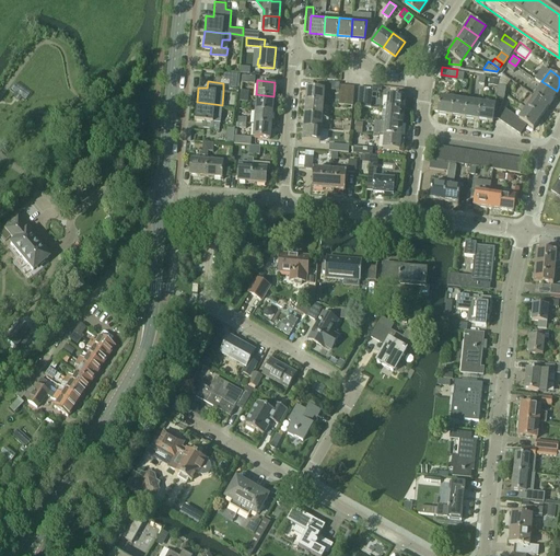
[(541,81),(534,93),(549,103),(557,91),(541,81)]
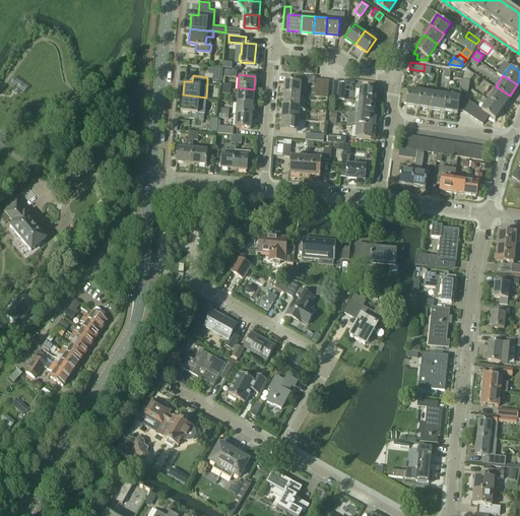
[(461,80),(469,85),(470,77),(462,76),(461,80)]
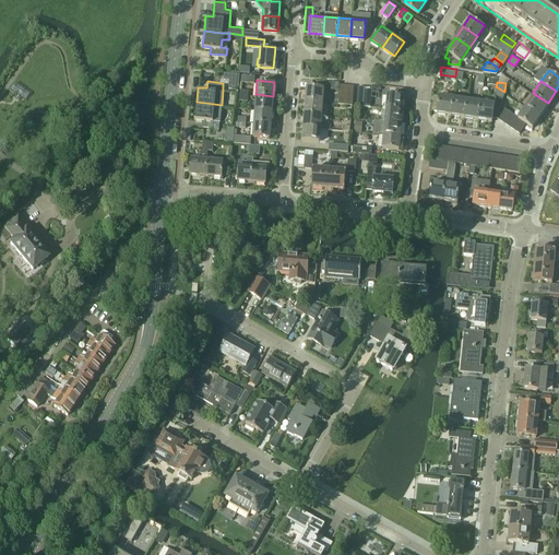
[(357,84),(356,103),(363,104),(364,97),(365,84),(357,84)]
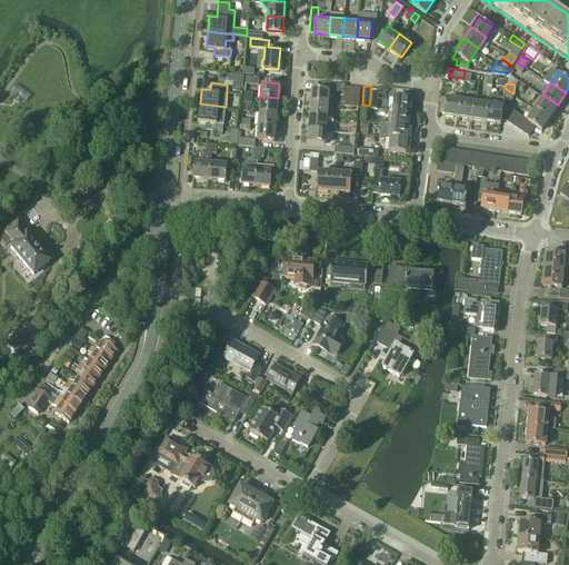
[(370,99),(369,106),(377,106),(378,87),(371,86),(370,99)]
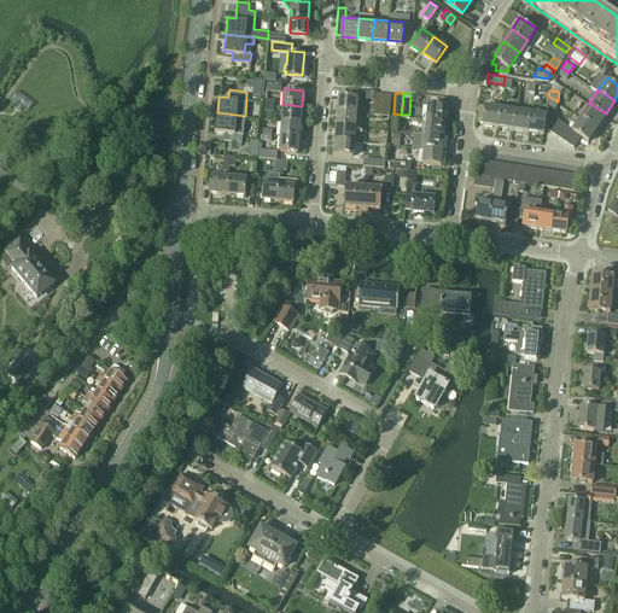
[(339,94),(338,109),(357,110),(359,95),(339,94)]
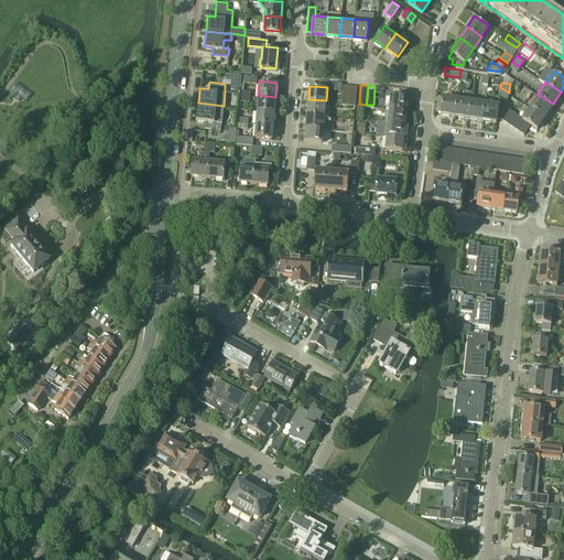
[(390,94),(389,107),(407,108),(408,95),(390,94)]
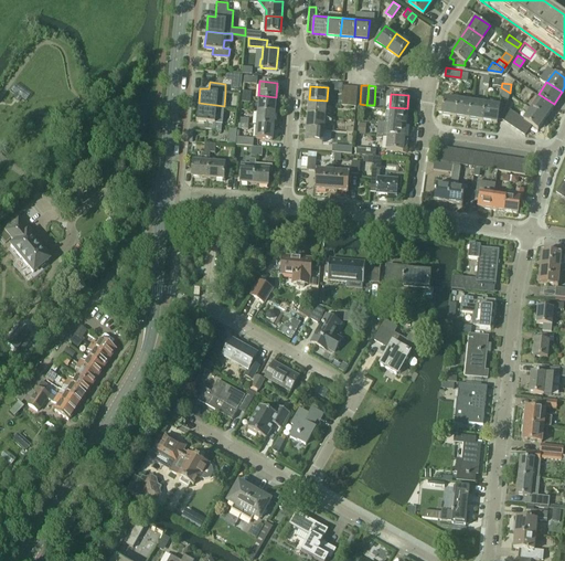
[(441,112),(454,114),(458,96),(445,94),(441,112)]
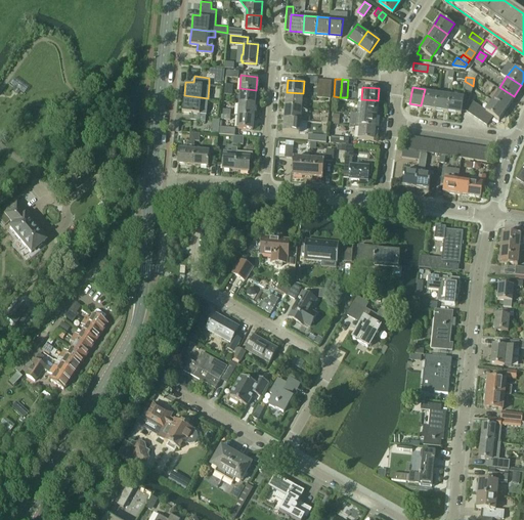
[(499,87),(492,97),(507,106),(514,96),(499,87)]
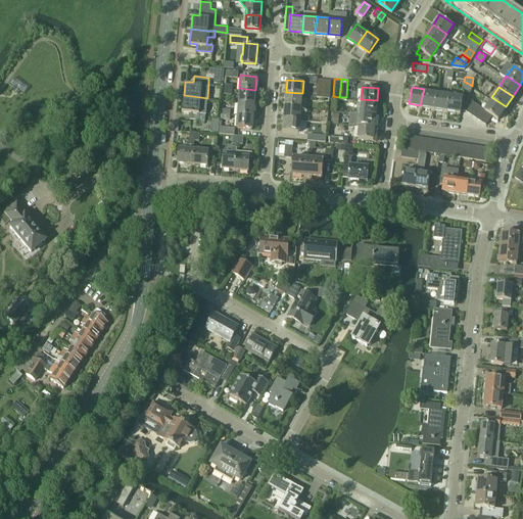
[(239,88),(238,100),(254,102),(255,90),(239,88)]
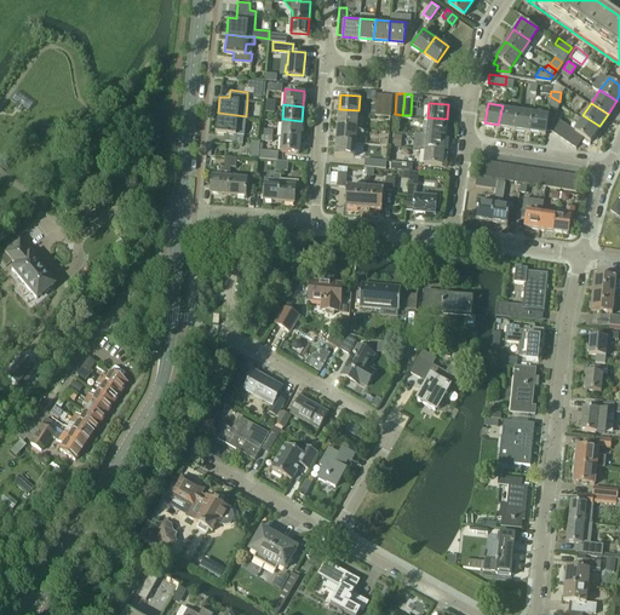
[(503,105),(498,125),(515,127),(517,108),(503,105)]
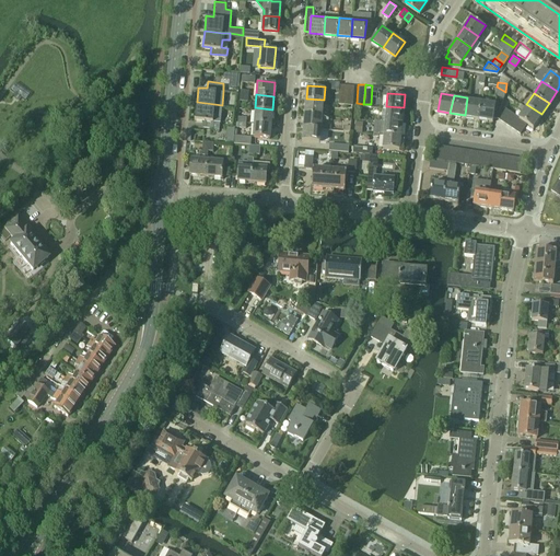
[(467,97),(465,115),(479,117),(481,100),(467,97)]
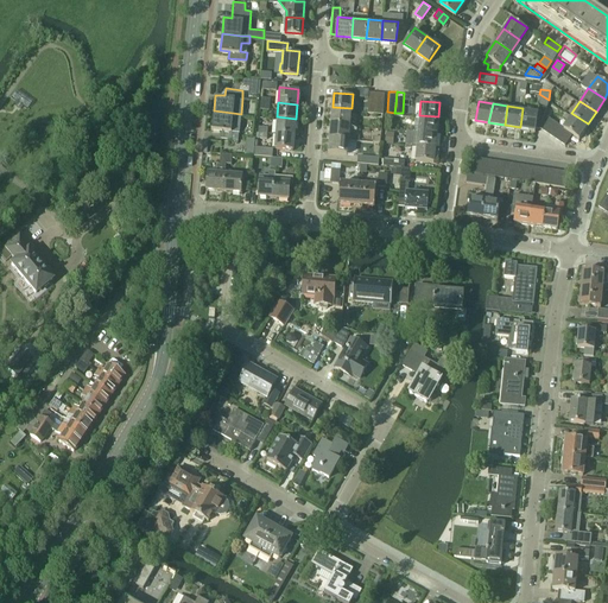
[(333,107),(331,121),(350,124),(352,108),(333,107)]
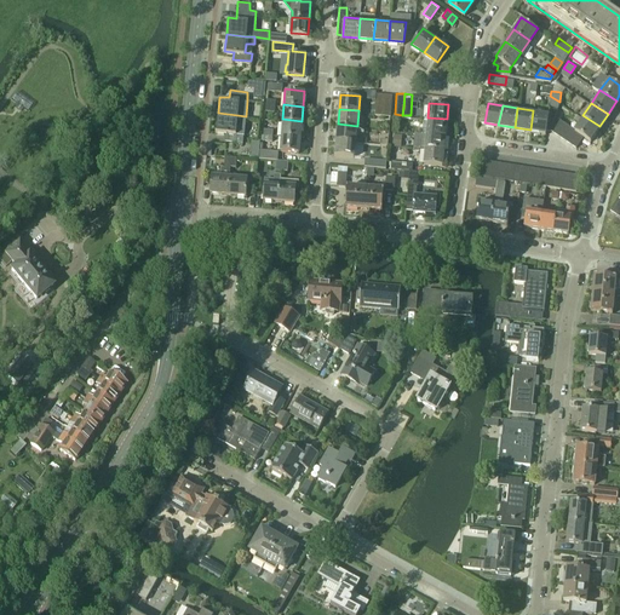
[(533,110),(530,130),(546,132),(549,113),(533,110)]
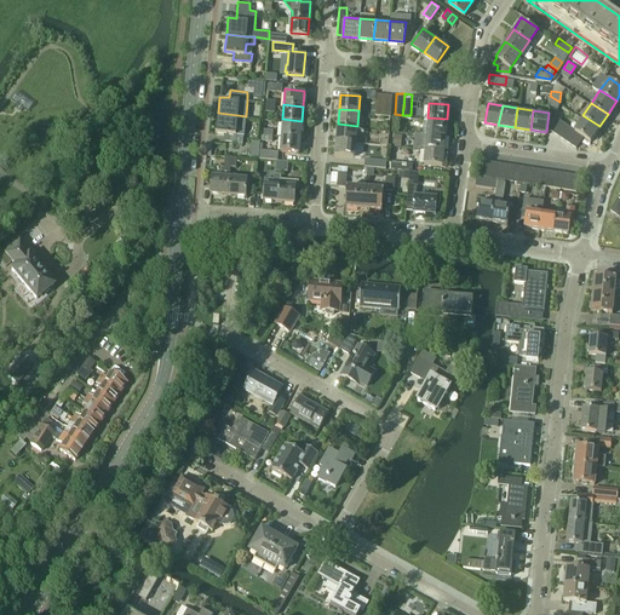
[(218,113),(216,130),(225,131),(225,138),(242,141),(244,133),(245,133),(246,116),(237,115),(218,113)]
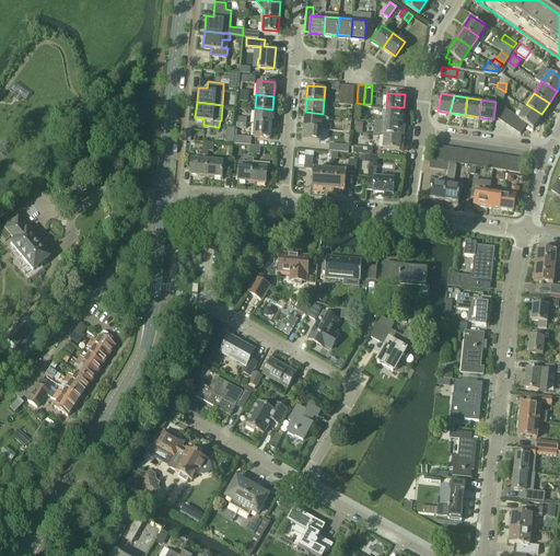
[(518,115),(526,120),(533,126),(541,114),(526,104),(518,115)]
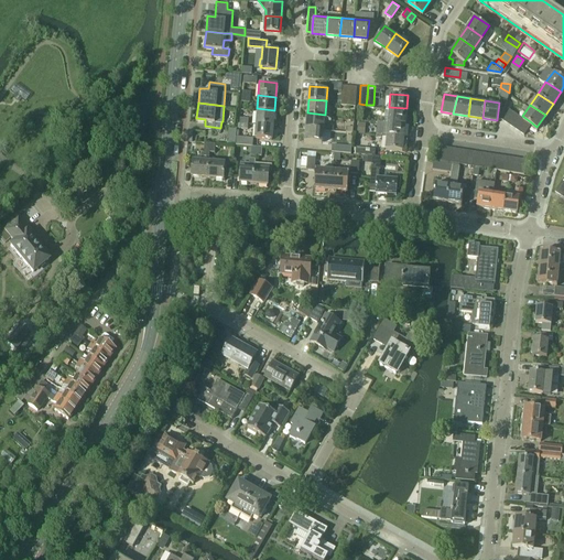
[(523,131),(530,121),(522,116),(509,106),(501,117),(523,131)]
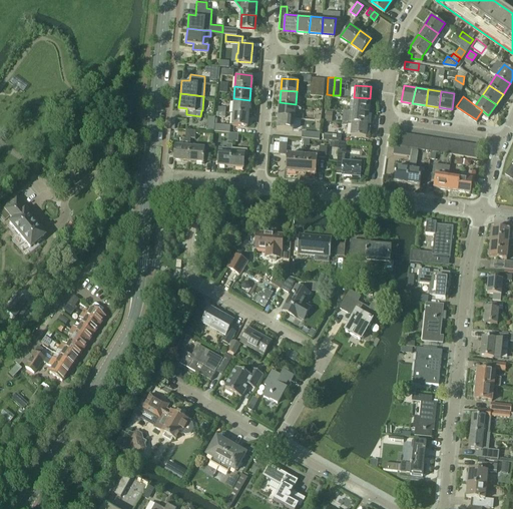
[(351,97),(350,109),(353,109),(369,111),(370,98),(351,97)]
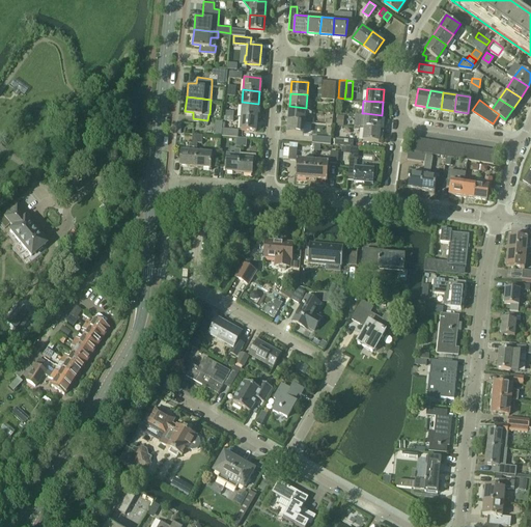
[(242,102),(241,115),(257,116),(258,104),(242,102)]
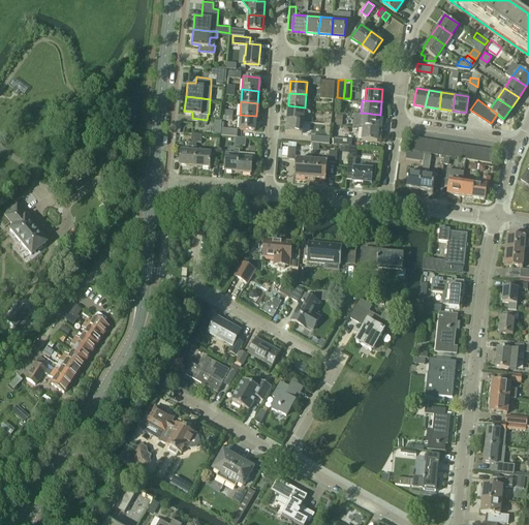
[(288,105),(287,118),(304,119),(305,107),(288,105)]
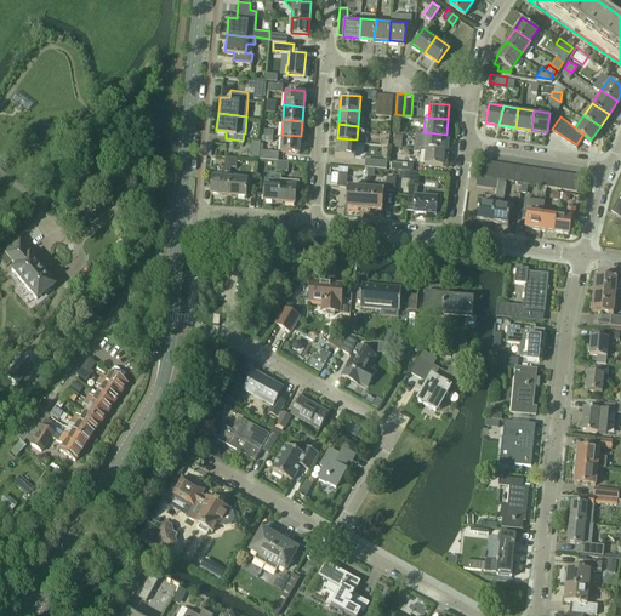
[(427,132),(425,147),(444,149),(446,135),(427,132)]
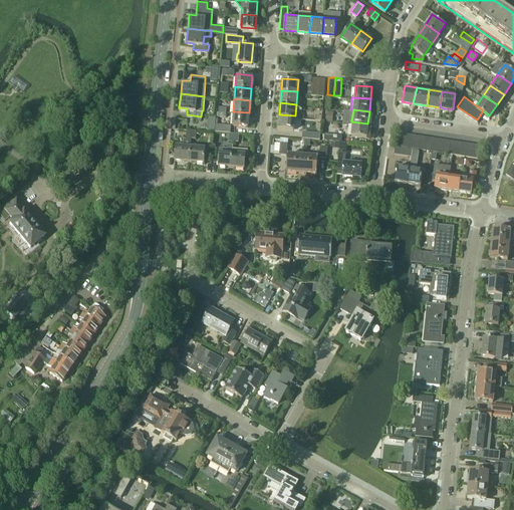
[(233,111),(232,123),(248,124),(249,112),(233,111)]
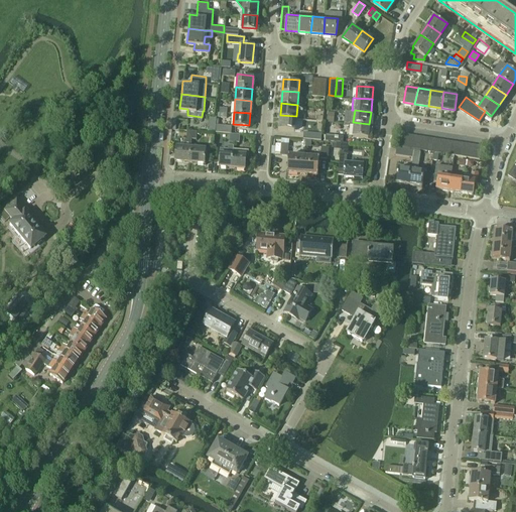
[(279,127),(295,129),(296,116),(280,115),(279,127)]
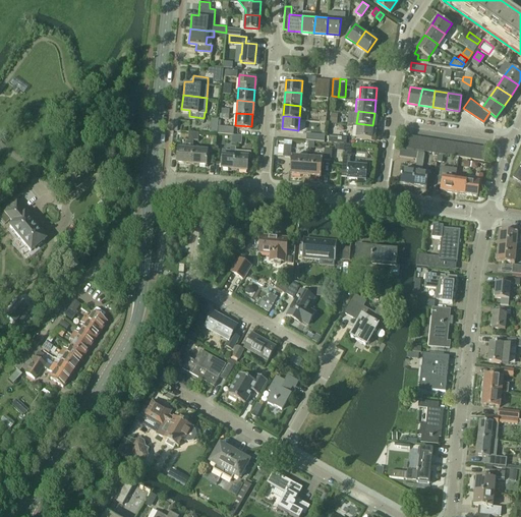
[(218,129),(218,131),(232,132),(233,132),(233,125),(221,124),(221,118),(219,117),(218,122),(218,123),(218,129)]
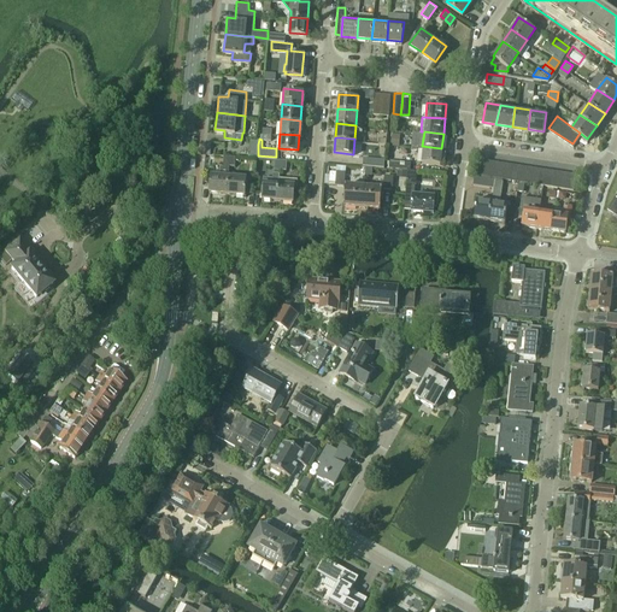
[(248,153),(258,153),(258,146),(258,145),(248,143),(248,153)]
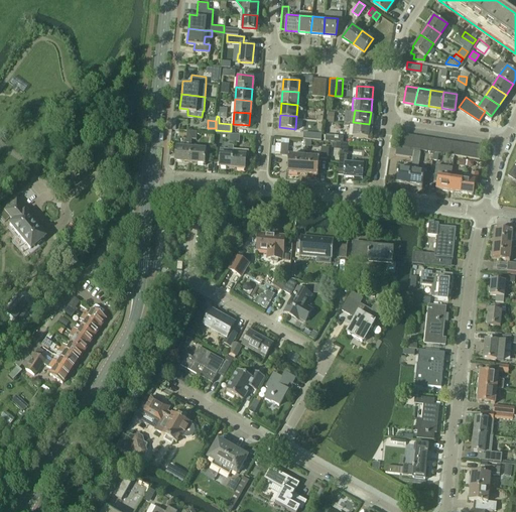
[(353,122),(352,134),(368,136),(369,124),(353,122)]
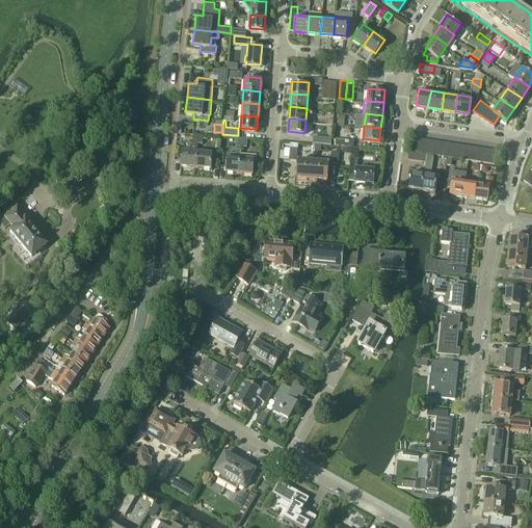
[(312,140),(330,142),(331,135),(313,133),(312,140)]
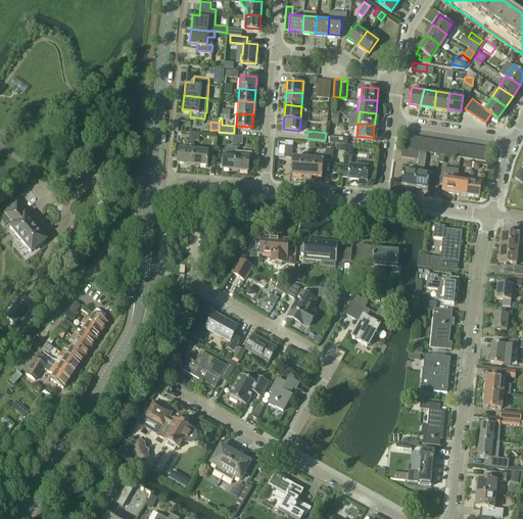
[(330,133),(329,140),(347,142),(348,135),(330,133)]
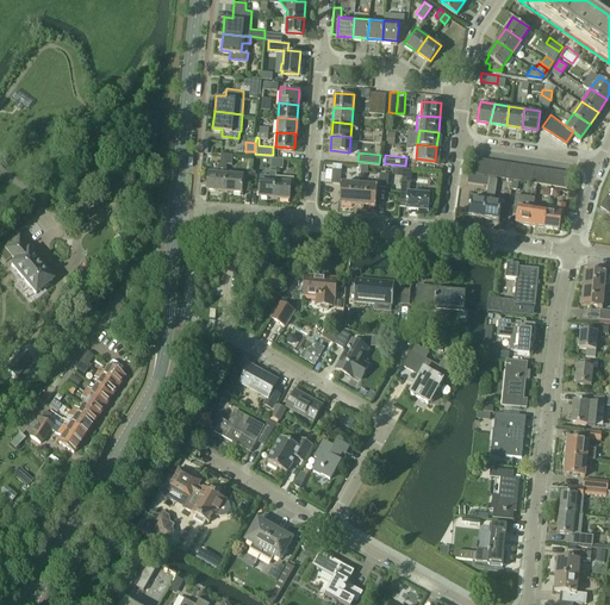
[(512,161),(510,176),(518,178),(520,162),(512,161)]
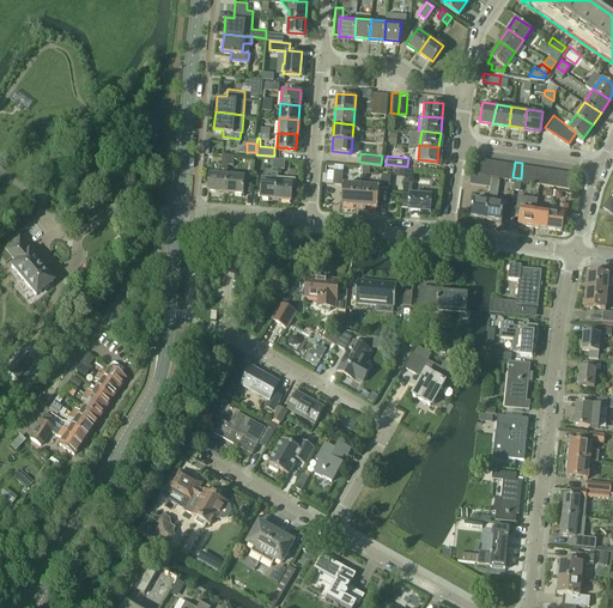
[(404,180),(401,204),(410,205),(408,207),(430,210),(431,200),(435,201),(435,189),(422,188),(422,192),(411,190),(412,181),(413,181),(414,168),(413,168),(405,166),(404,172),(404,180)]
